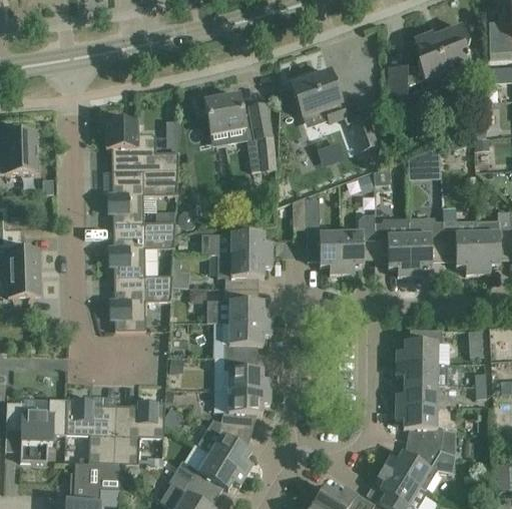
[(510,0),(511,21),(489,22),(491,52),(511,50),(511,0),(510,0)]
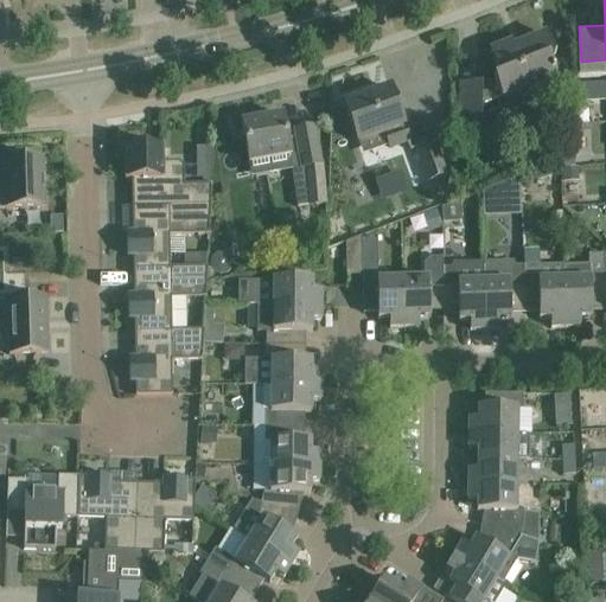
[(483,81),(461,79),(461,121),(480,121),(482,96),(498,89),(501,95),(527,85),(528,90),(557,78),(549,56),(556,53),(547,31),(525,39),(527,42),(515,46),(512,39),(490,49),(501,74),(483,81)]
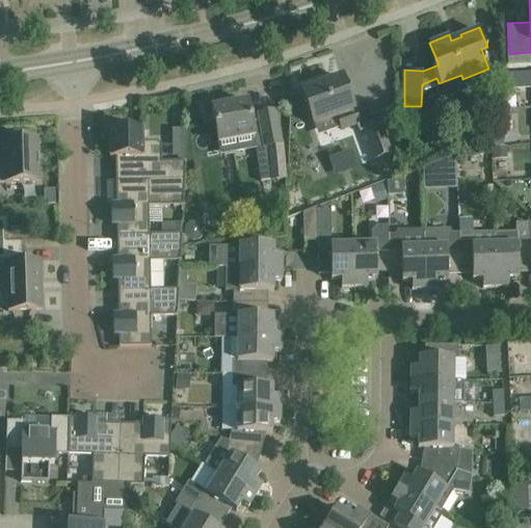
[(342,75),(302,88),(315,123),(338,114),(343,127),(359,121),(342,75)]
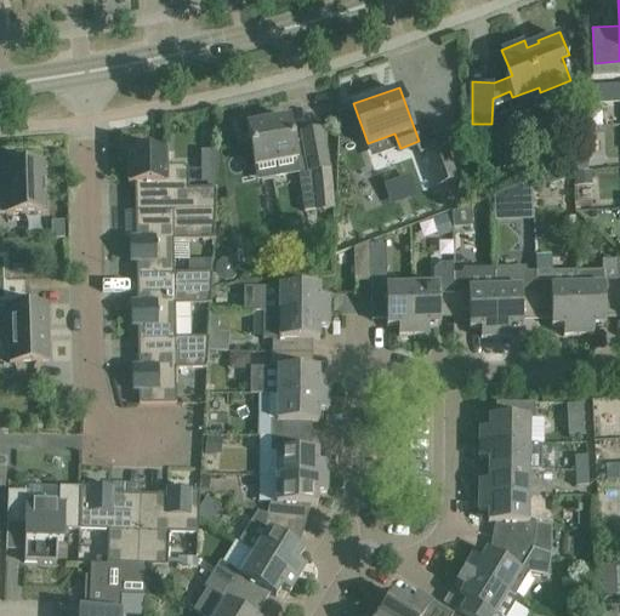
[(604,124),(603,109),(590,110),(590,125),(604,124)]
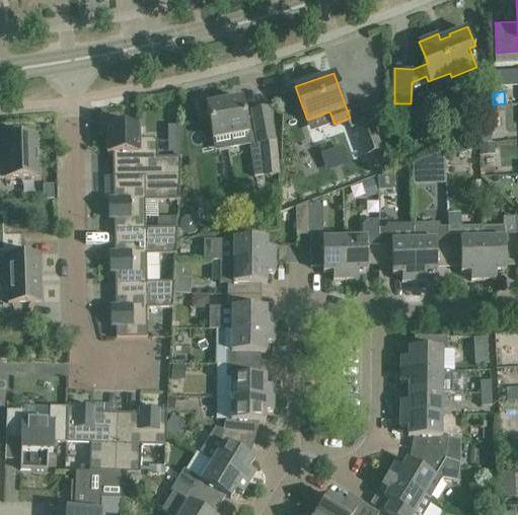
[(275,138),(269,105),(252,108),(253,115),(245,117),(241,96),(207,102),(214,137),(217,137),(220,138),(228,137),(230,134),(248,131),(255,174),(264,172),(264,174),(281,172),(275,138)]
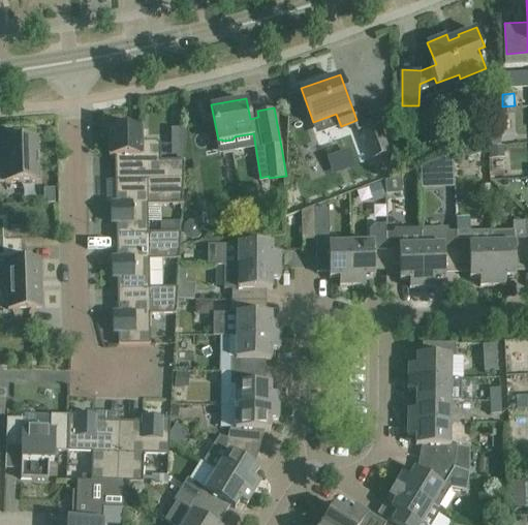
[(161,158),(161,143),(156,139),(143,139),(143,125),(134,125),(134,121),(117,122),(118,126),(110,126),(110,154),(115,154),(116,178),(185,176),(185,168),(185,158),(178,158),(161,158)]
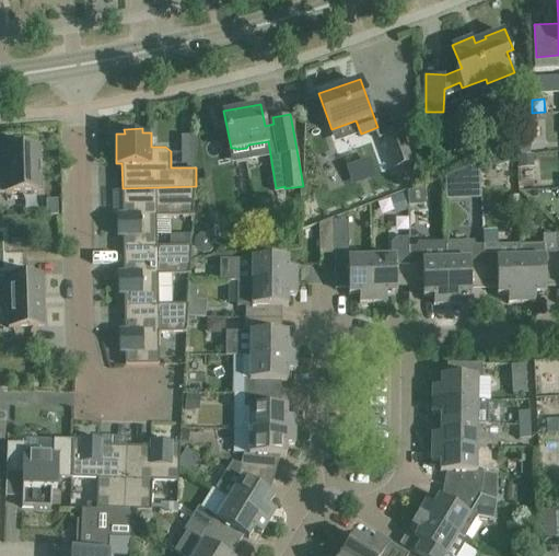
[(409,159),(398,128),(383,134),(394,164),(409,159)]
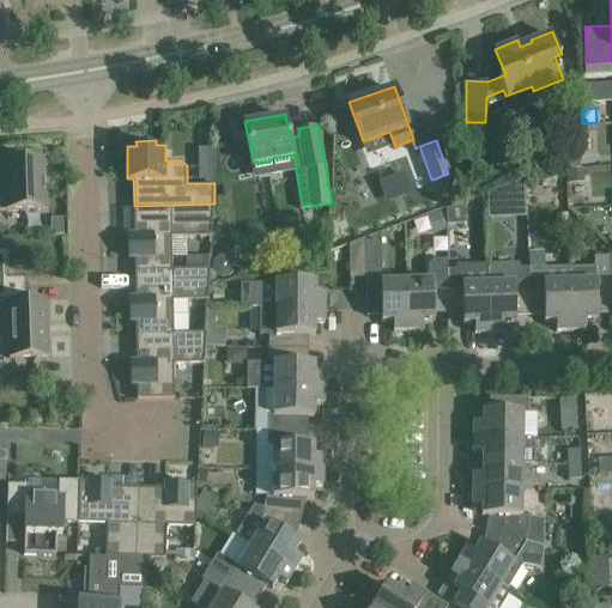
[(581,152),(568,153),(568,166),(582,165),(581,152)]
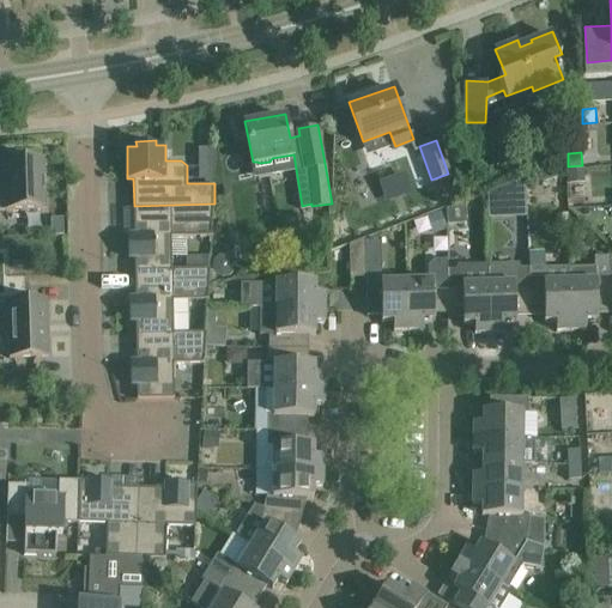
[(5,159),(5,174),(0,174),(0,208),(44,208),(43,158),(35,158),(34,153),(13,153),(13,158),(5,159)]
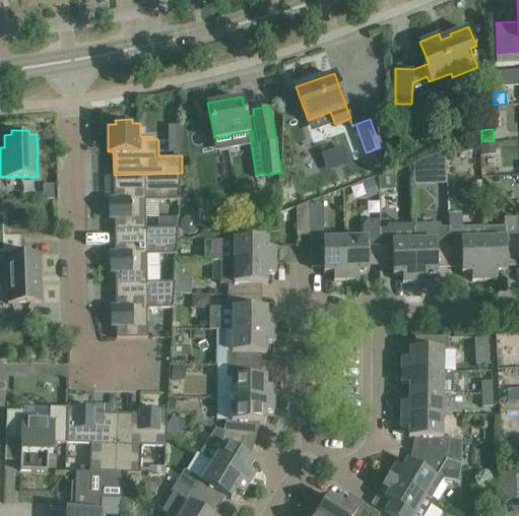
[(430,184),(430,158),(414,165),(415,184),(430,184)]
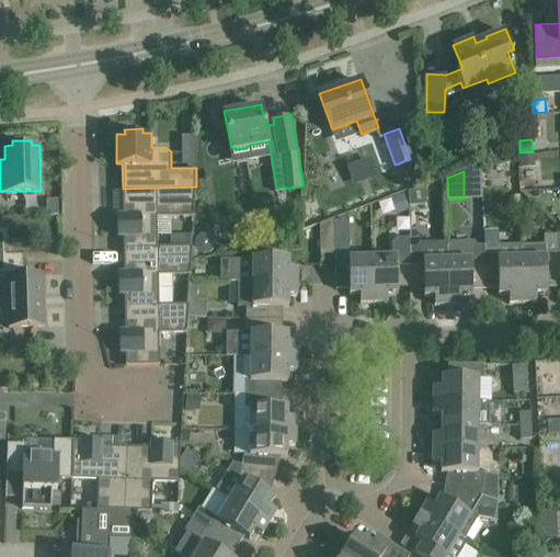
[(159,243),(158,213),(194,213),(196,186),(123,189),(123,213),(117,213),(118,234),(124,234),(124,245),(159,243)]
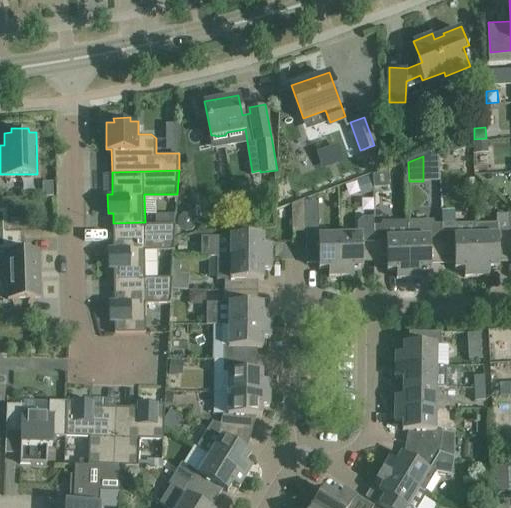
[(368,175),(357,178),(361,193),(372,189),(368,175)]
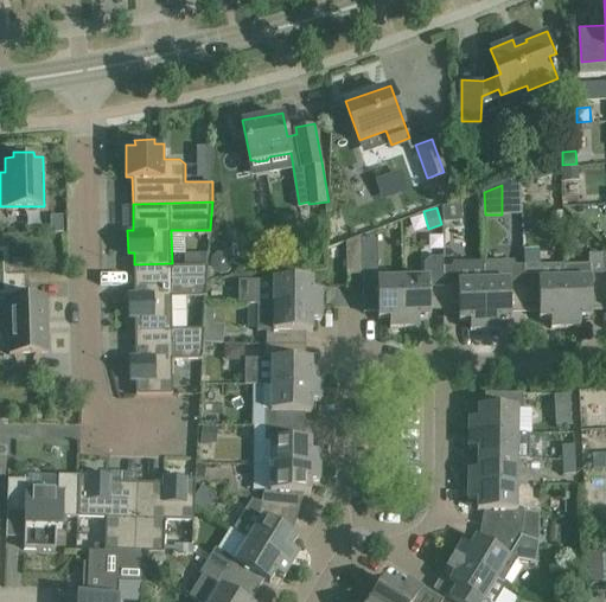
[(64,230),(63,213),(51,213),(51,230),(64,230)]
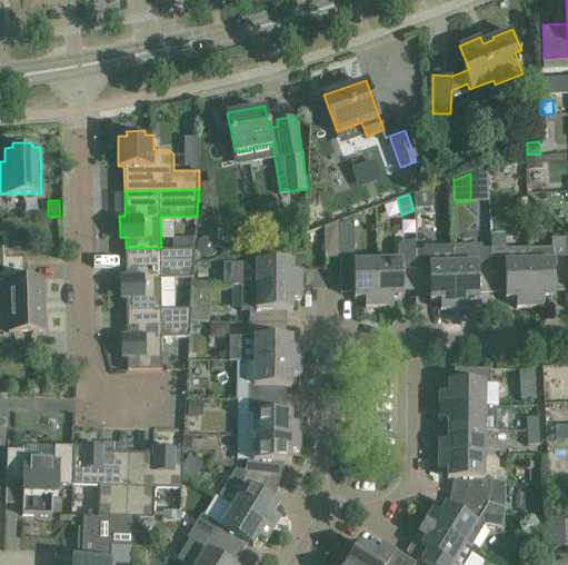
[(326,205),(320,210),(320,217),(326,220),(331,219),(335,214),(334,207),(326,205)]
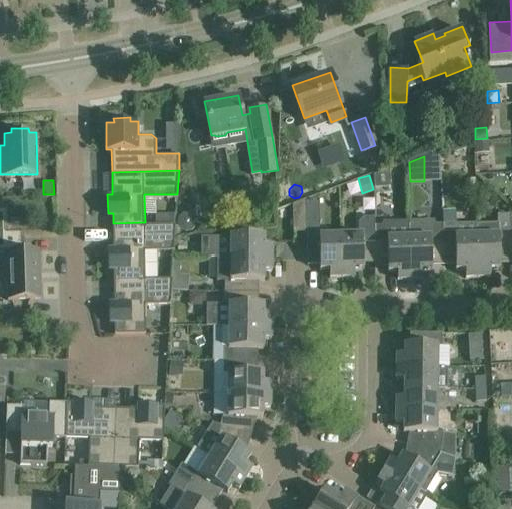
[(306,197),(293,202),(293,230),(307,230),(306,197)]
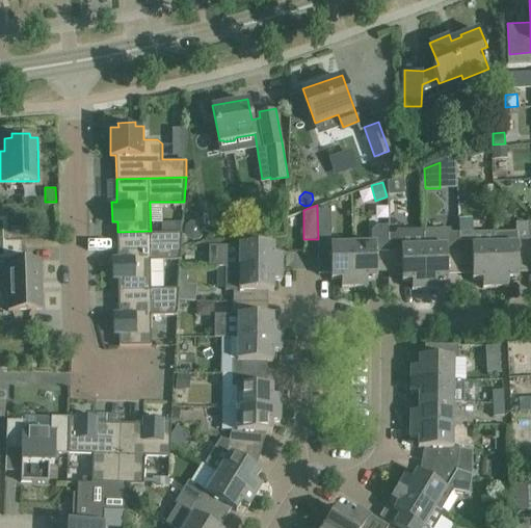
[(530,237),(529,237),(529,220),(516,220),(516,229),(495,229),(496,285),(509,285),(509,276),(519,275),(519,263),(530,263),(530,237)]
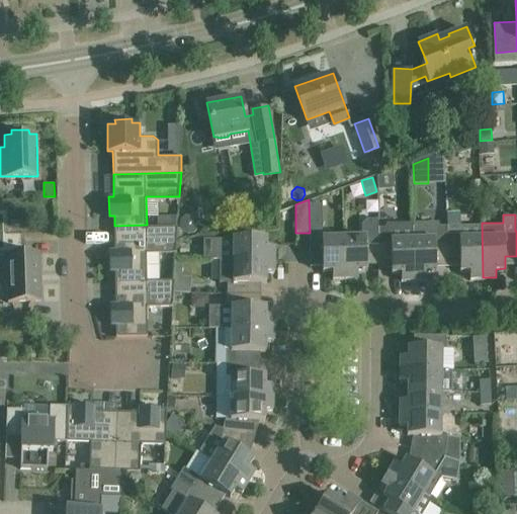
[(322,216),(309,216),(310,233),(311,258),(323,257),(323,270),(333,269),(333,277),(345,277),(343,236),(323,236),(323,232),(322,216)]
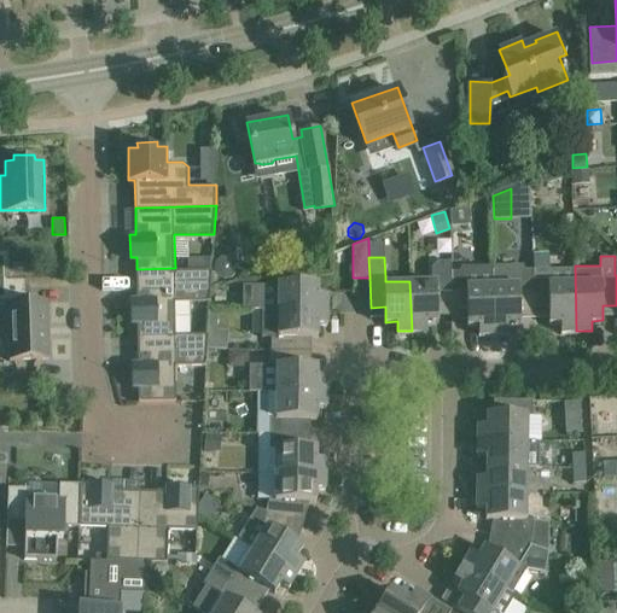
[(438,305),(453,305),(450,258),(440,260),(434,267),(434,280),(409,281),(412,331),(428,331),(428,320),(438,320),(438,305)]
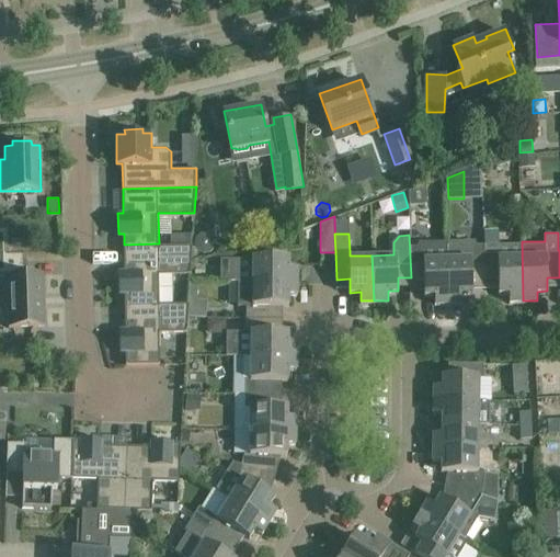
[(435,303),(448,303),(446,239),(420,240),(418,245),(411,245),(410,235),(409,235),(411,277),(411,282),(424,281),(424,295),(435,294),(435,303)]
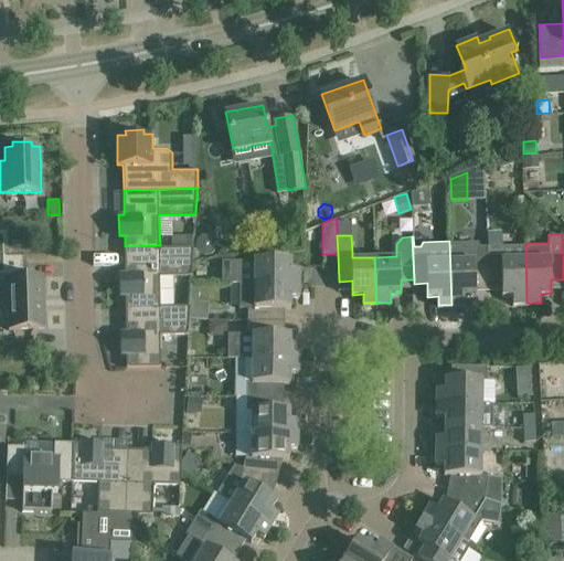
[(476,282),(488,282),(487,244),(480,244),(479,240),(449,241),(451,305),(466,305),(466,296),(476,295),(476,282)]
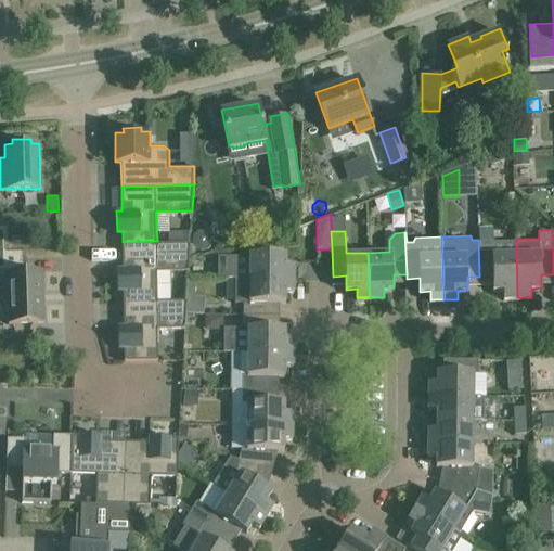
[(504,297),(517,297),(516,239),(478,240),(479,277),(493,276),(493,290),(503,289),(504,297)]
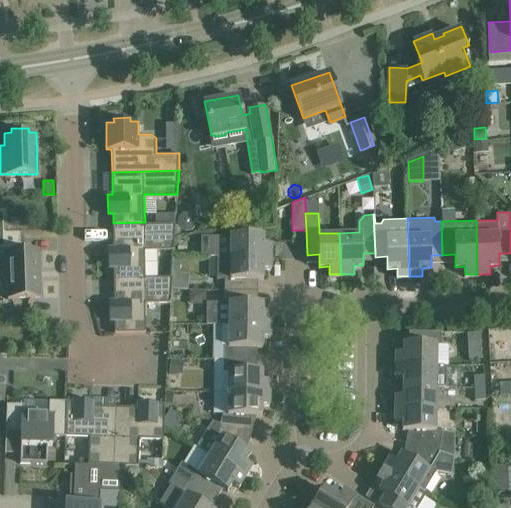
[(146,277),(145,248),(173,247),(175,222),(145,222),(113,223),(113,245),(108,245),(109,266),(114,266),(114,278),(115,278),(146,277)]
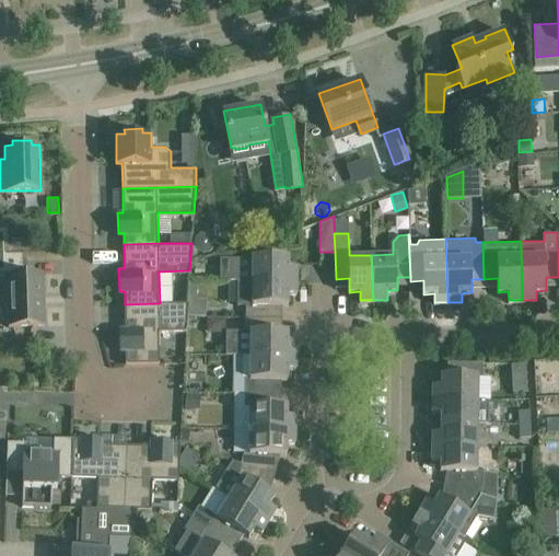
[(297,278),(298,266),(289,266),(289,255),(251,255),(251,257),(239,257),(239,278),(251,278),(297,278)]
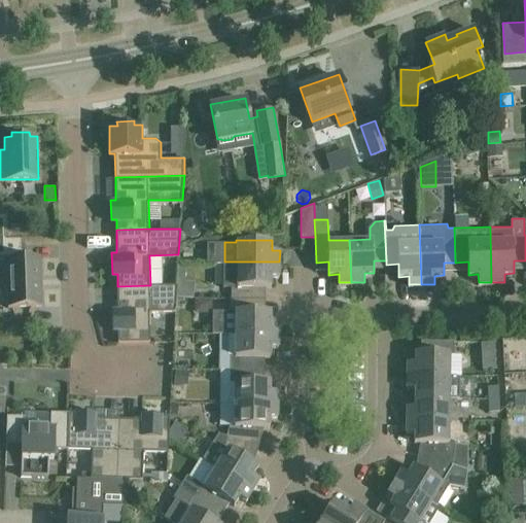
[(8,280),(41,279),(40,254),(7,255),(8,280)]
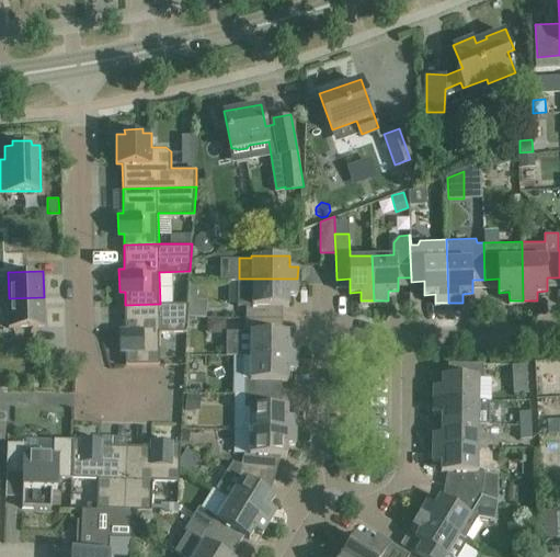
[(288,304),(288,294),(297,294),(297,279),(251,279),(239,279),(239,304),(246,304),(246,317),(274,318),(274,304),(288,304)]
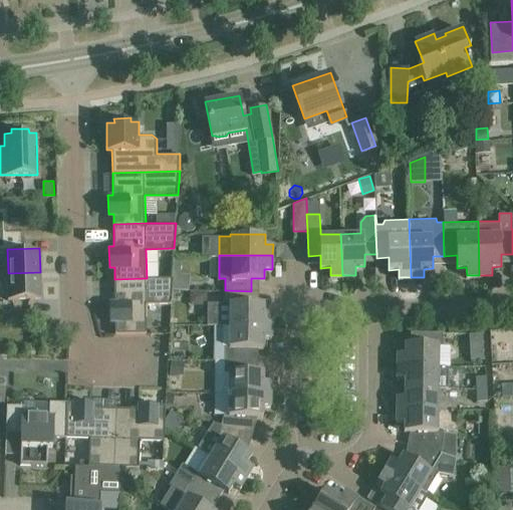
[(175,256),(174,271),(182,271),(183,256),(175,256)]
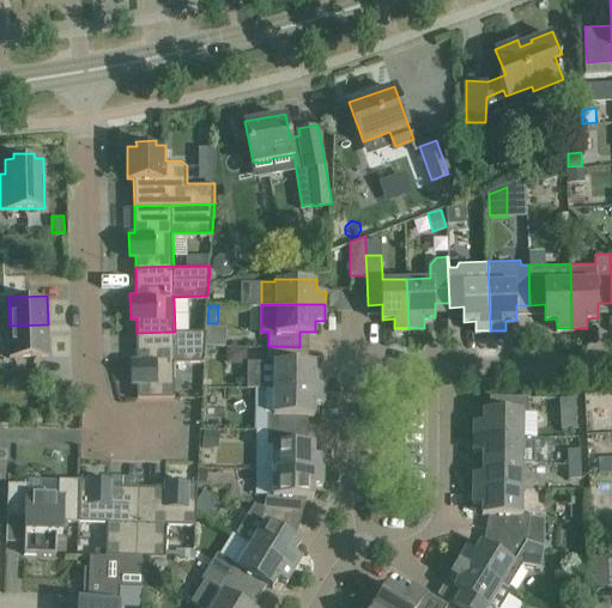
[(10,326),(10,354),(49,353),(48,324),(10,326)]
